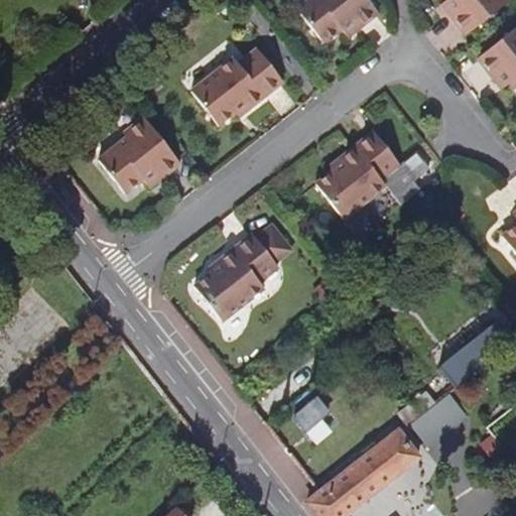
[(309,0),(297,10),(324,44),(341,30),(343,31),(354,23),(358,29),(378,13),(367,0),(309,0)]
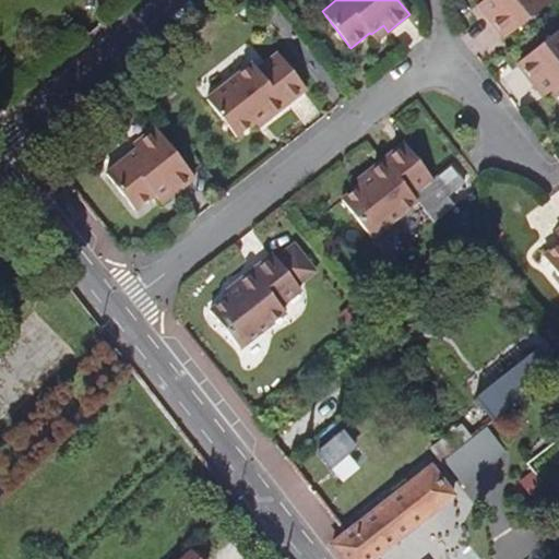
[(496,10),(487,0),(479,0),(478,2),(488,15),(496,10)]
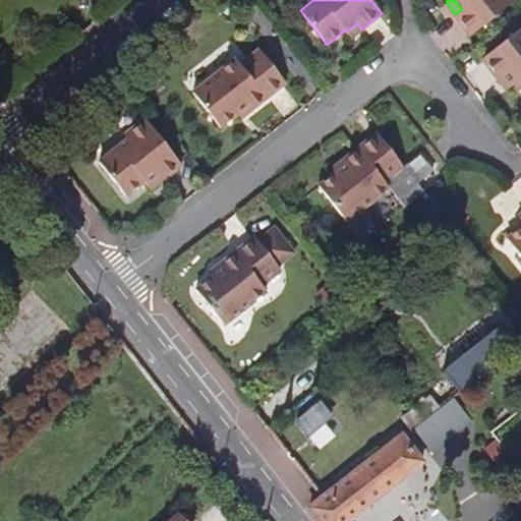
[(454,0),(462,9),(455,14),(471,36),(516,0),(454,0)]
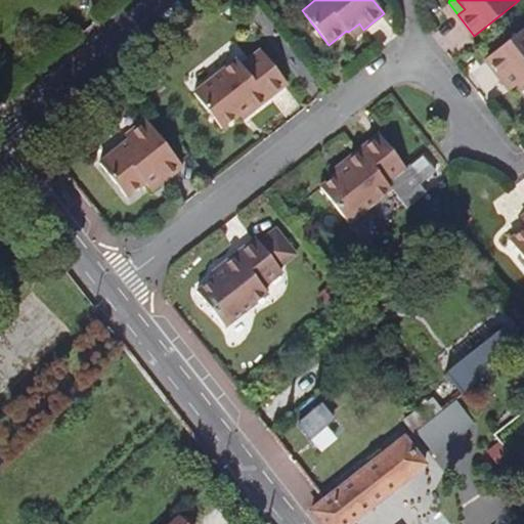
[(363,30),(359,24),(348,32),(353,39),(363,30)]
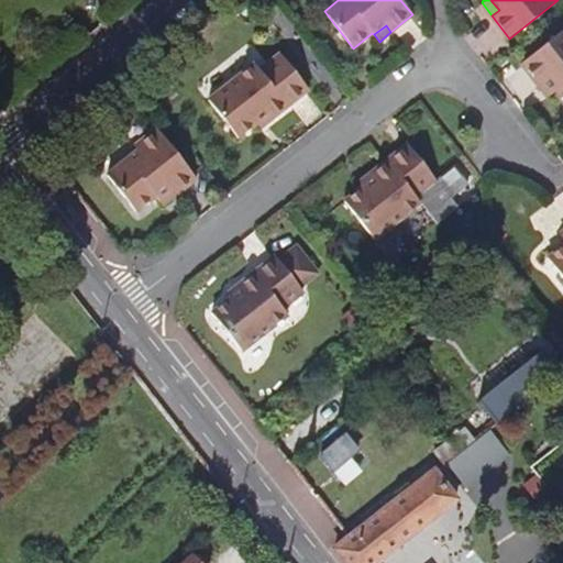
[(562,31),(520,64),(538,86),(543,81),(552,94),(556,90),(562,99),(562,31)]
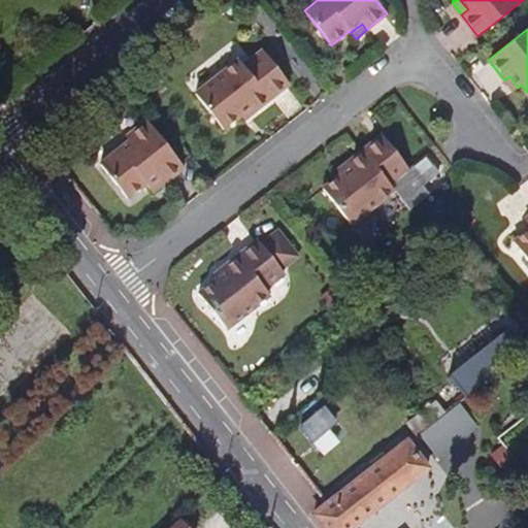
[(195,95),(223,130),(241,116),(252,108),(254,112),(290,85),(263,51),(243,66),(238,61),(195,95)]
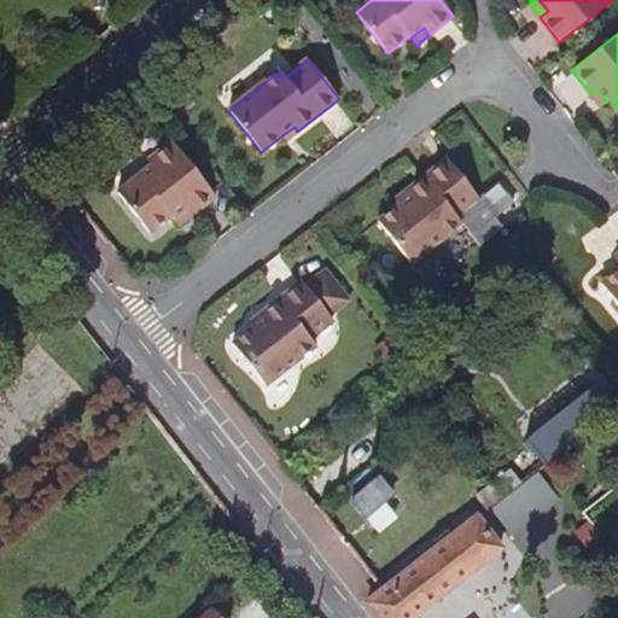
[(167,87),(158,94),(168,106),(176,99),(167,87)]
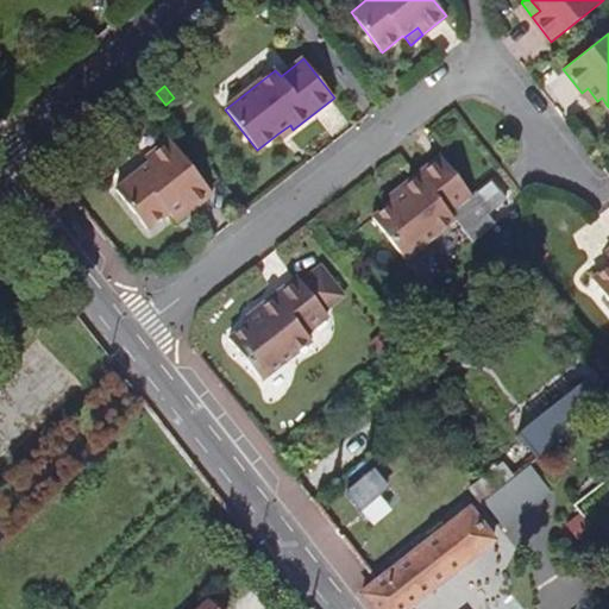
[(588,88),(582,93),(592,106),(597,101),(588,88)]
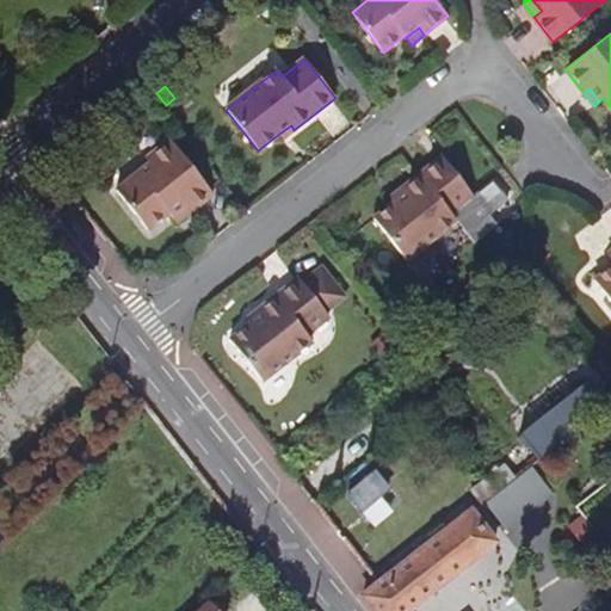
[(291,125),(279,134),(283,139),(294,130),(291,125)]
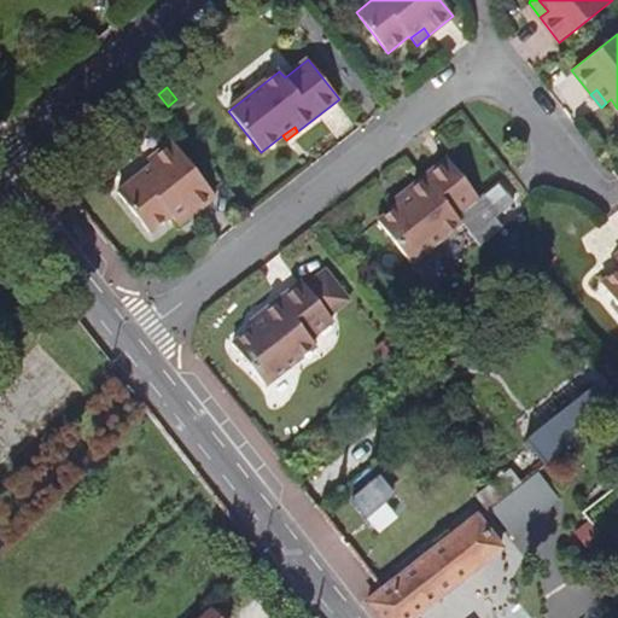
[(152,165),(117,192),(149,233),(170,216),(173,219),(186,208),(191,215),(215,197),(172,141),(147,161),(152,165)]
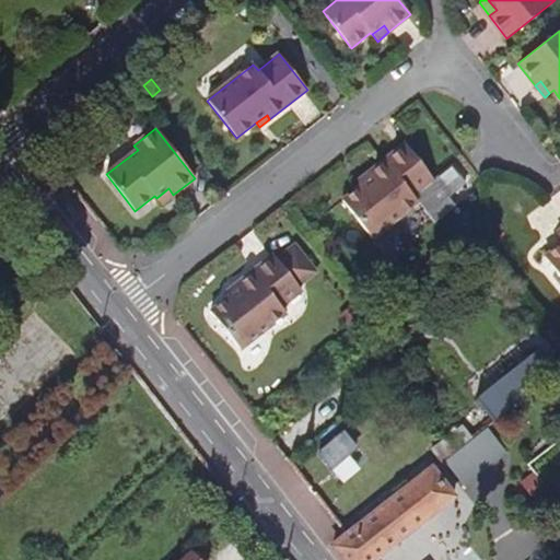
[(433,179),(406,143),(368,173),(372,177),(361,186),(342,201),(373,240),(421,202),(436,222),(456,207),(451,201),(468,188),(450,166),(433,179)]
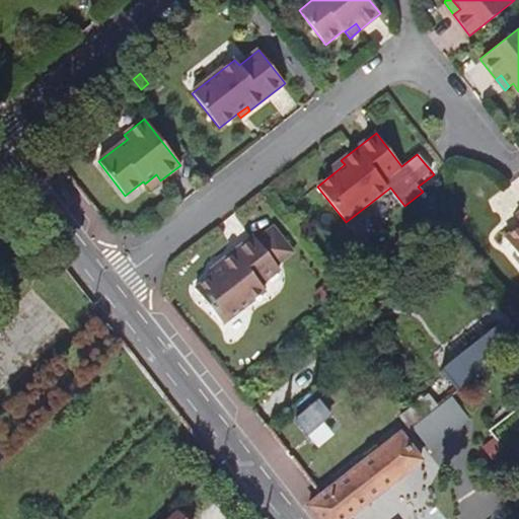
[(345,164),(341,160),(331,168),(335,172),(345,164)]
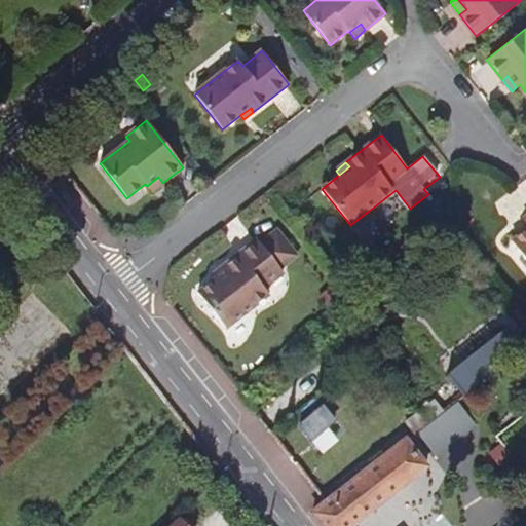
[(158,177),(147,186),(151,192),(162,183),(158,177)]
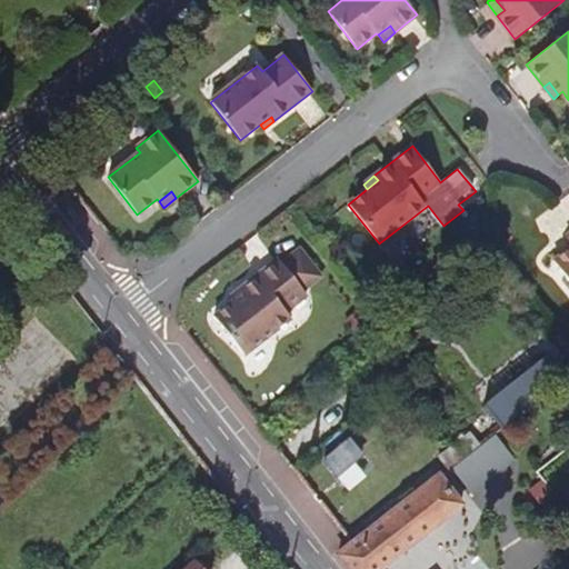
[(300,250),(282,265),(303,290),(320,276),(300,250)]
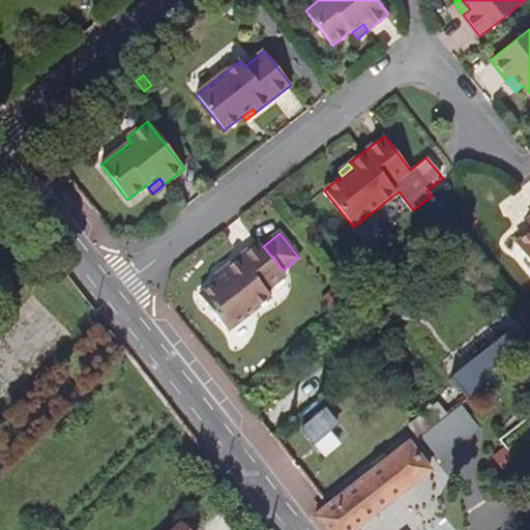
[(529,234),(513,246),(529,266),(529,234)]
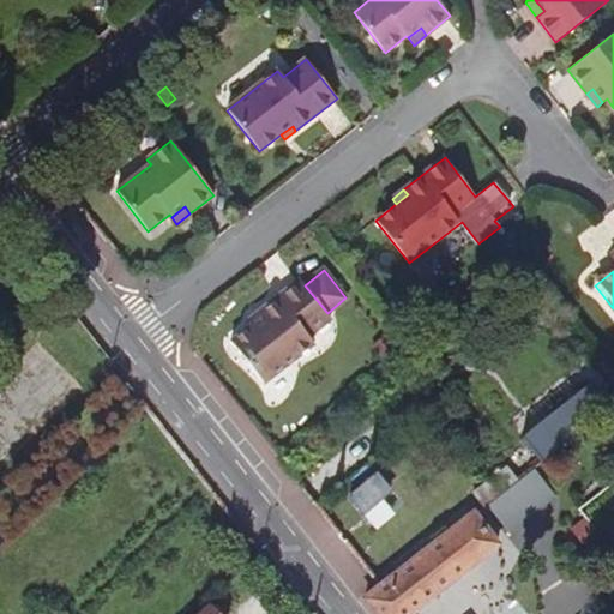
[(305,286),(300,280),(259,312),(263,317),(251,326),(232,343),(263,383),(314,344),(308,336),(331,319),(327,313),(305,286)]
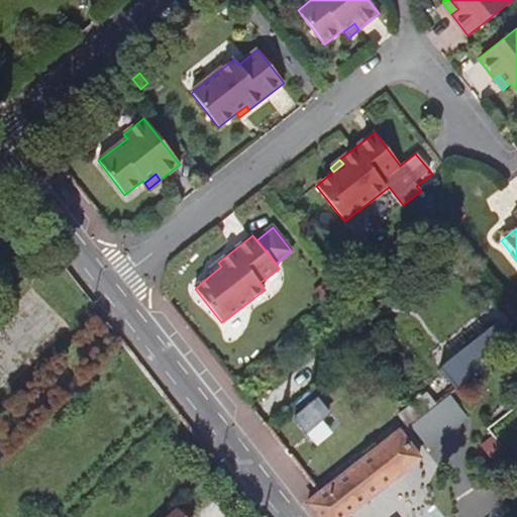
[(218,263),(208,271),(211,275),(221,267),(218,263)]
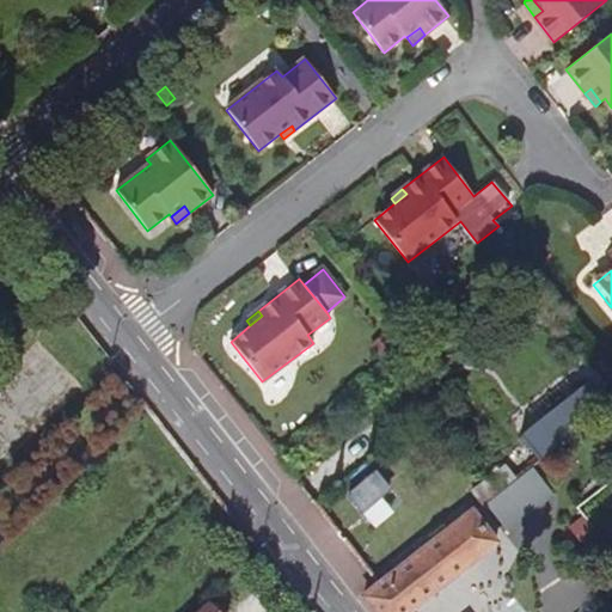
[(611,404),(592,379),(543,416),(550,426),(533,438),(546,456),(611,404)]
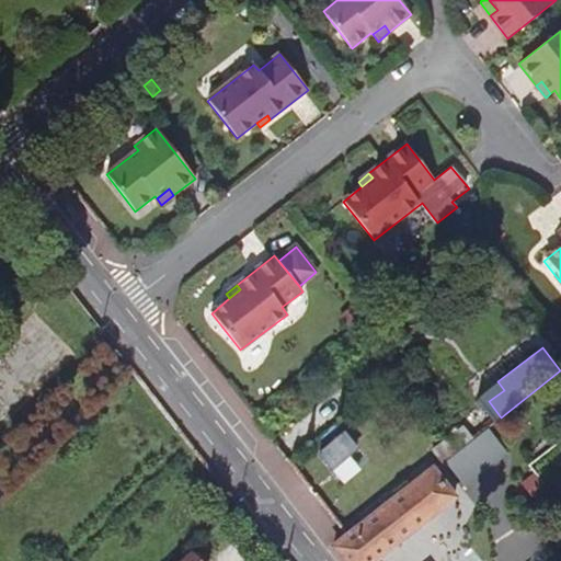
[(484,431),(461,449),(480,473),(503,455),(484,431)]
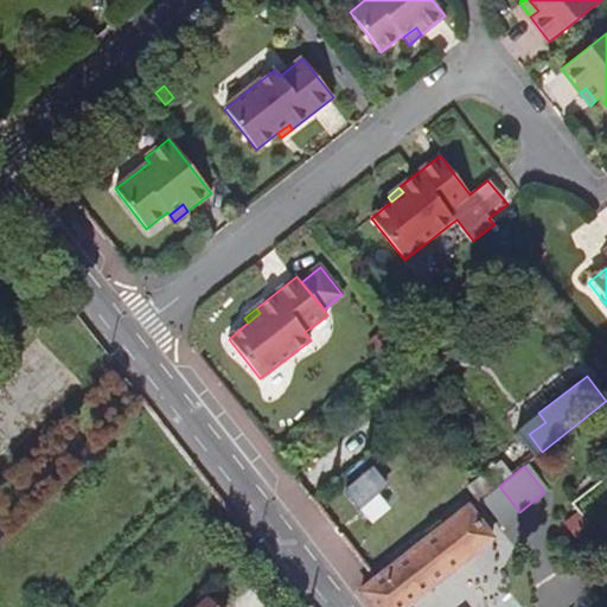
[(493,490),(484,478),(468,490),(479,502),(493,490)]
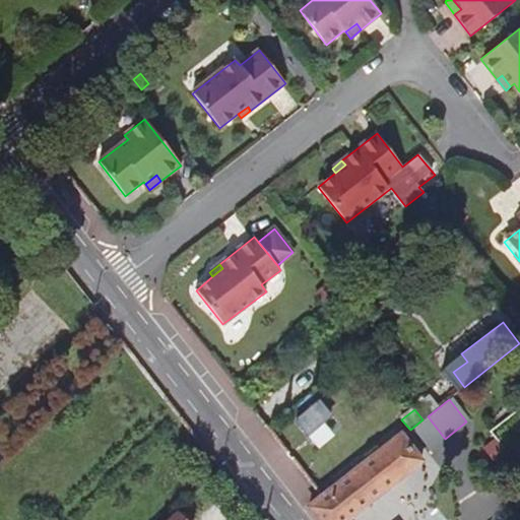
[(400,437),(309,507),(319,519),(346,519),(420,463),(400,437)]
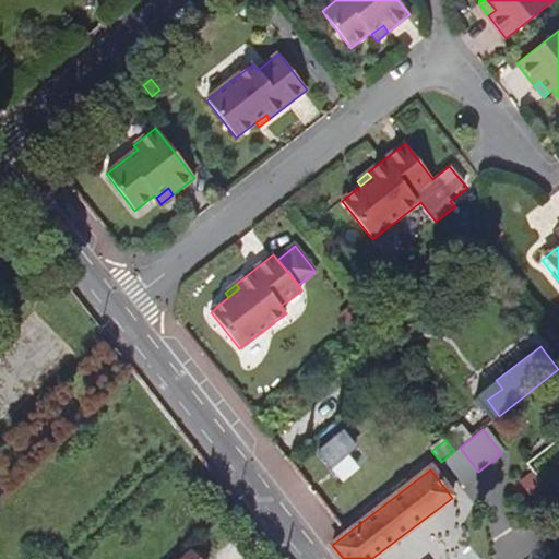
[(532,472),(521,479),(530,492),(540,483),(532,472)]
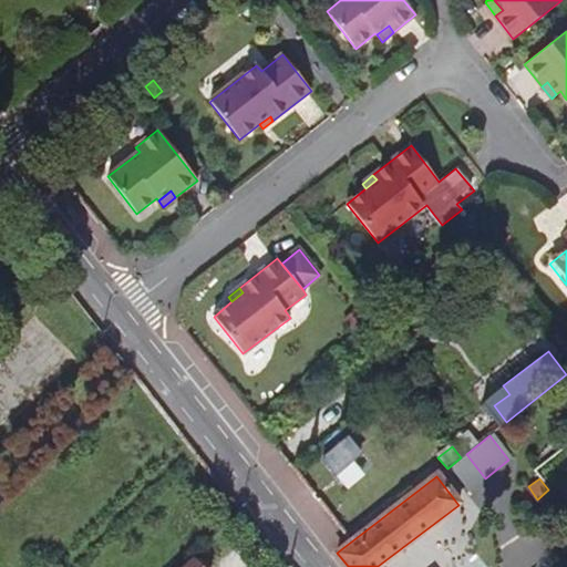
[(553,495),(544,502),(549,509),(558,502),(553,495)]
